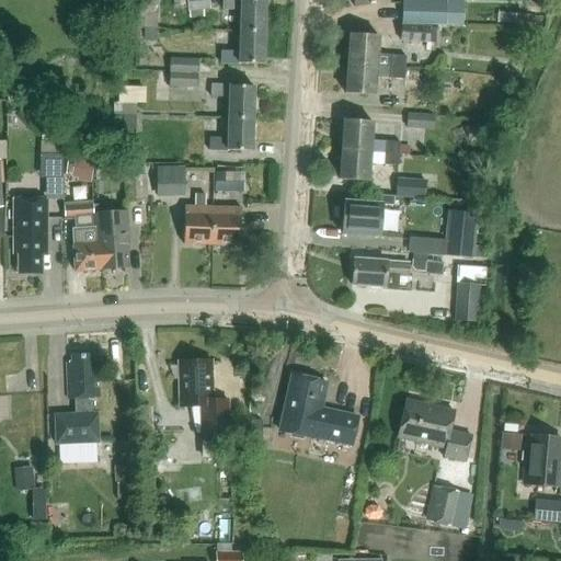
[(446,26),(446,22),(446,3),(402,2),(401,24),(446,26)]
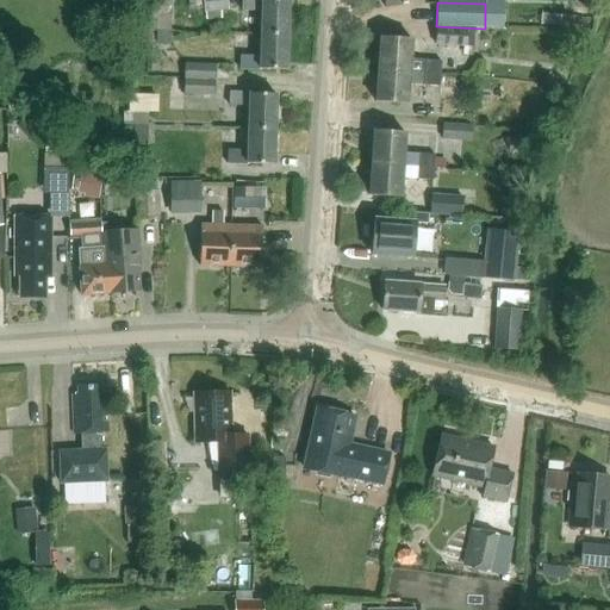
[(210,26),(207,54),(257,57),(260,31),(210,26)]
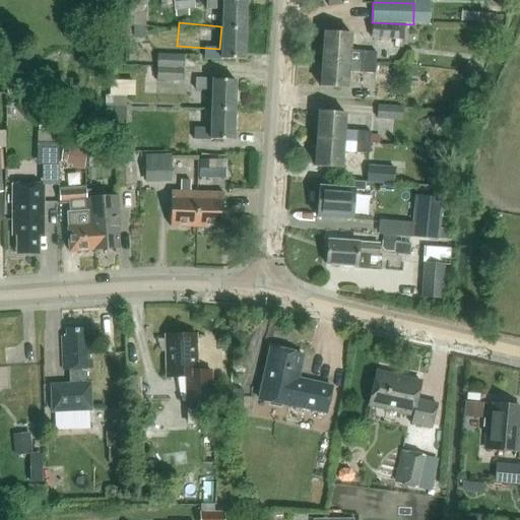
[(398,26),(398,24),(372,23),(372,39),(404,41),(404,26),(398,26)]
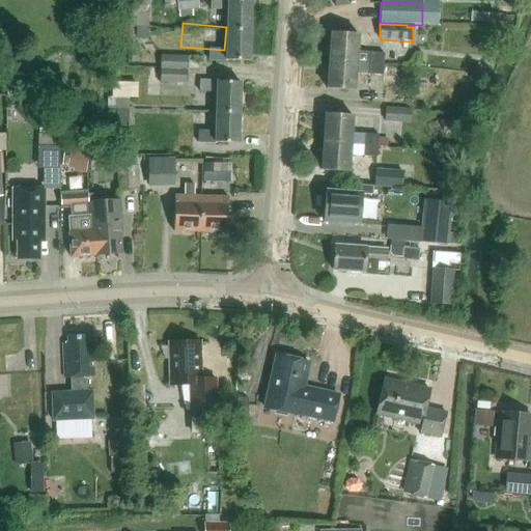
[(332,32),(330,61),(383,64),(384,54),(358,52),(359,34),(332,32)]
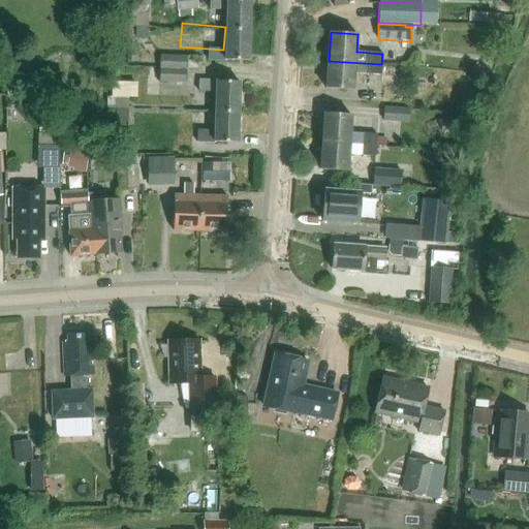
[(180,47),(178,68),(221,72),(223,50),(180,47)]
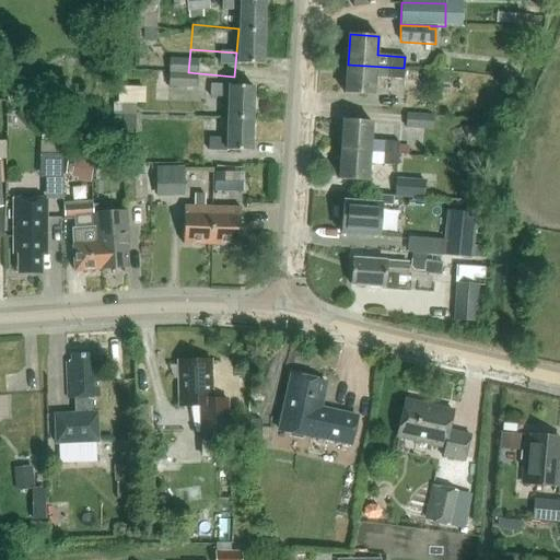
[(404,68),(348,65),(346,94),(374,96),(375,79),(403,80),(404,68)]
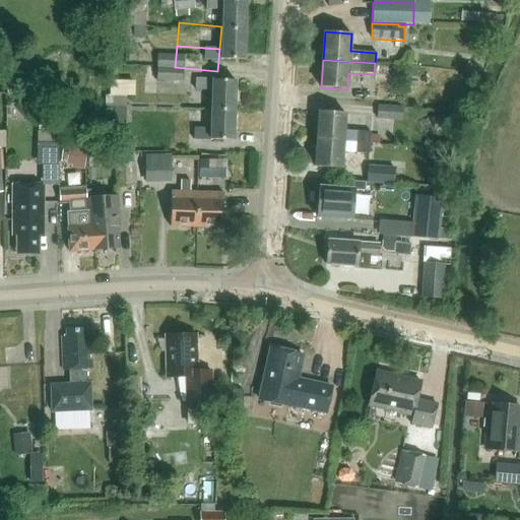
[(175,67),(173,89),(215,92),(217,71),(175,67)]
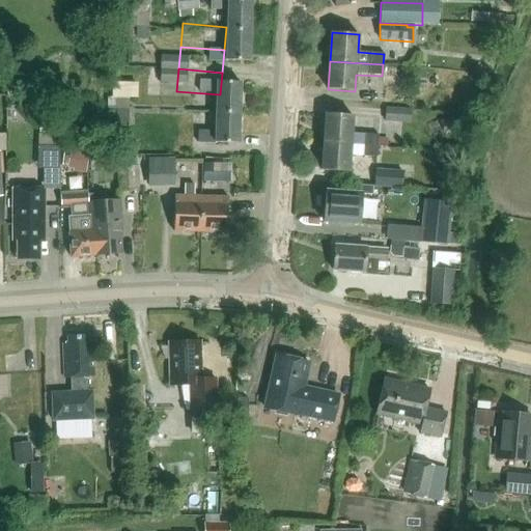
[(116,94),(141,94),(140,78),(115,79),(116,94)]
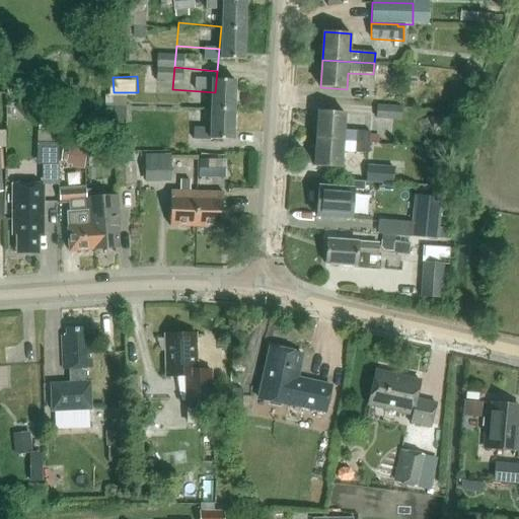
[(172,89),(170,110),(213,115),(215,92),(172,89)]
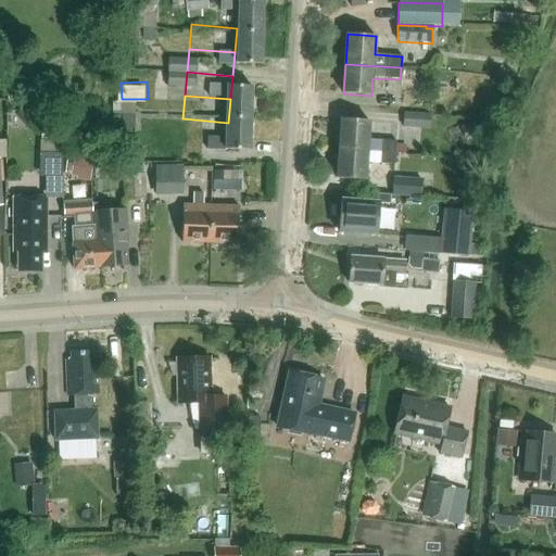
[(429,129),(430,114),(404,113),(403,128),(429,129)]
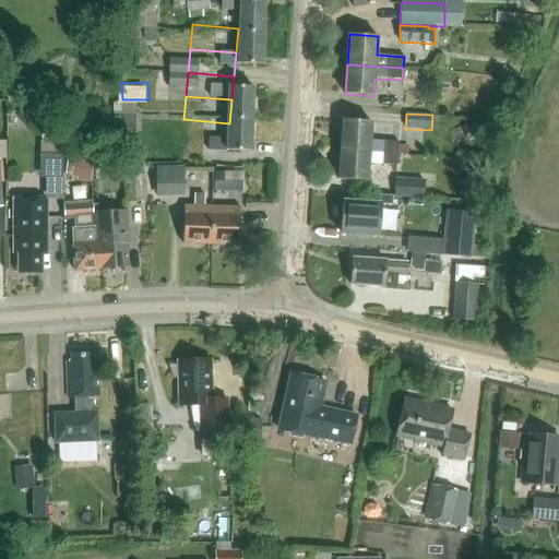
[(183,119),(181,144),(228,147),(229,123),(183,119)]
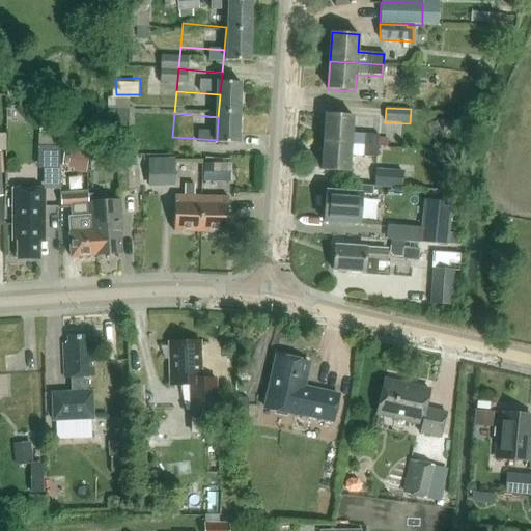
[(326,114),(324,142),(376,146),(378,136),(352,134),(354,116),(326,114)]
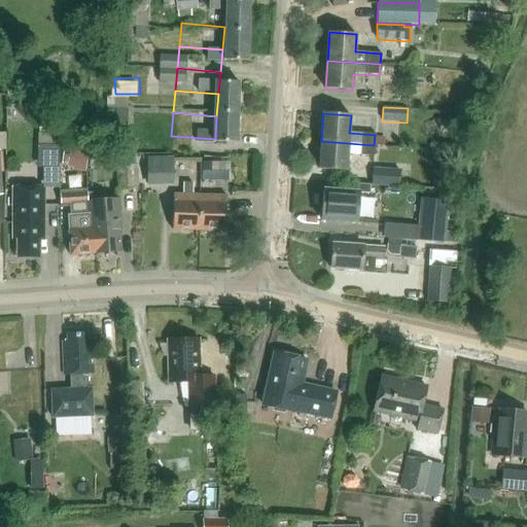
[(43,140),(45,179),(62,178),(60,139),(43,140)]
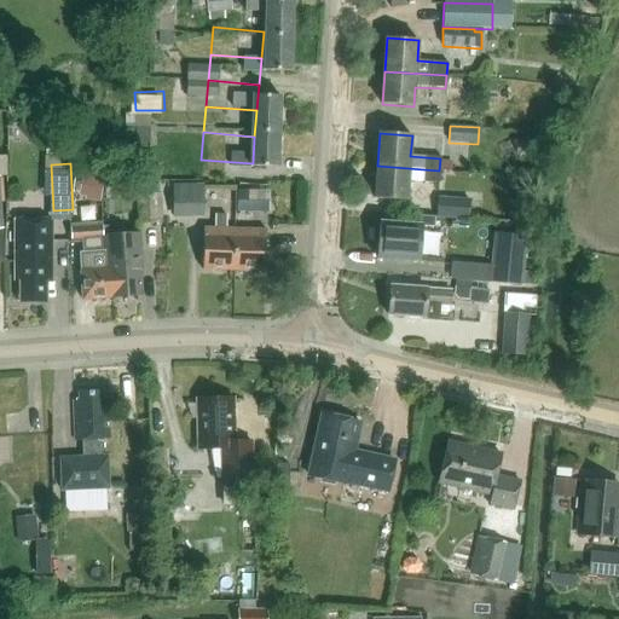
[(439,171),(377,166),(375,198),(406,201),(409,181),(438,184),(439,171)]
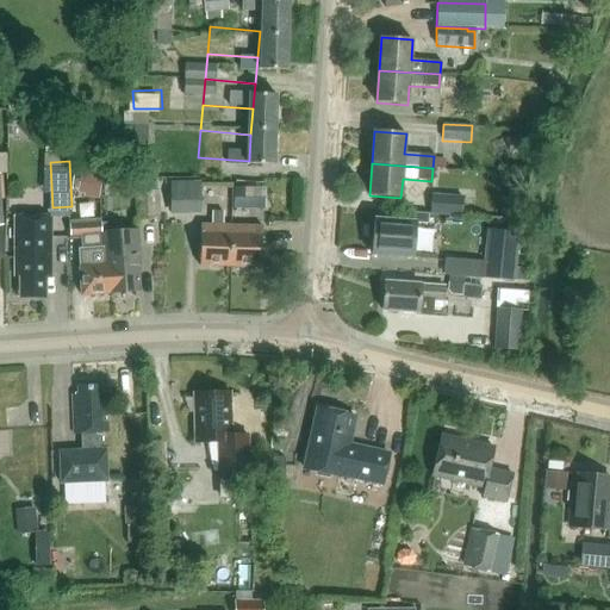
[(82,192),(105,193),(106,170),(83,170),(82,192)]
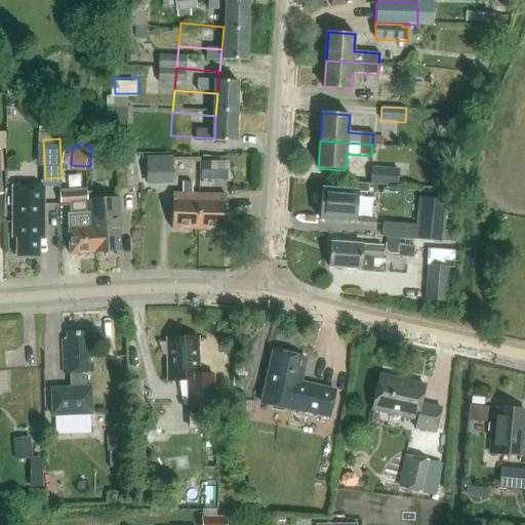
[(172,186),(172,156),(146,156),(146,186),(172,186)]
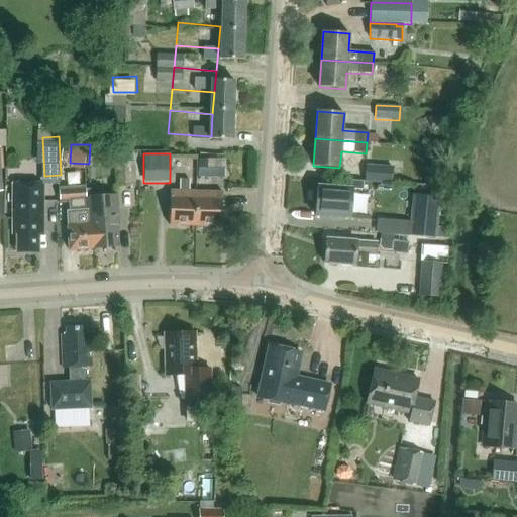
[(213,159),(197,159),(197,177),(213,177),(213,159)]
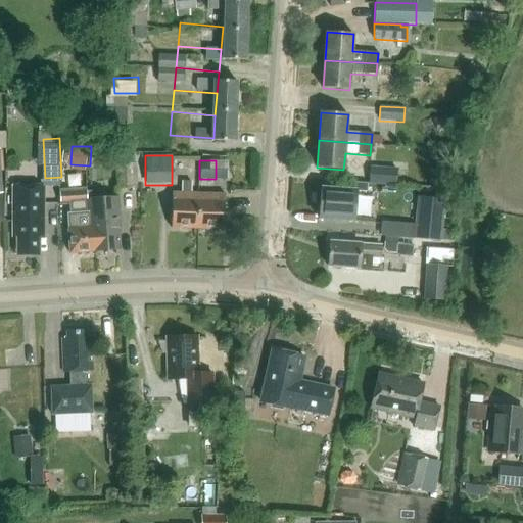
[(136,183),(136,163),(114,163),(114,183),(136,183)]
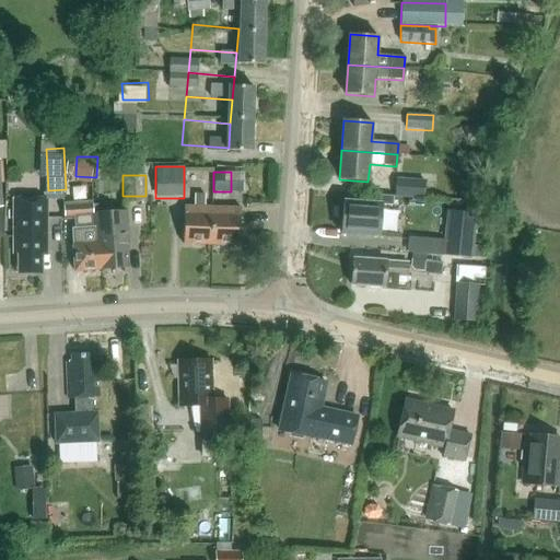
[(423,199),(424,181),(396,178),(395,197),(423,199)]
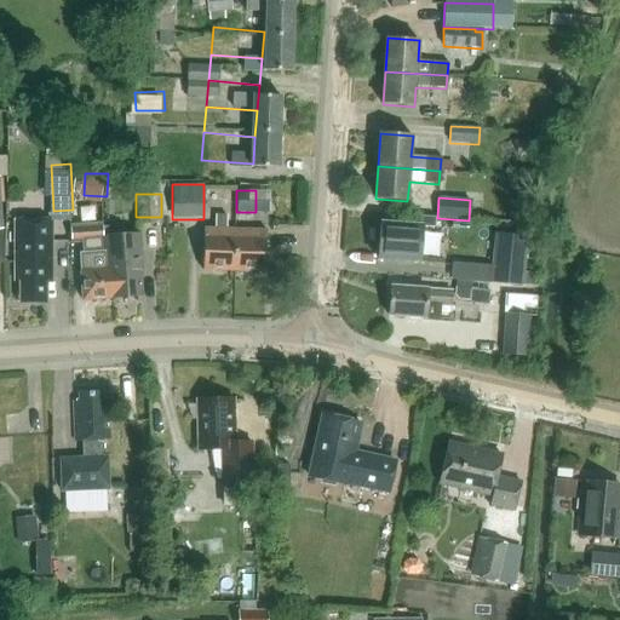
[(235,270),(236,229),(227,229),(227,216),(214,216),(214,229),(205,229),(204,269),(235,270)]
